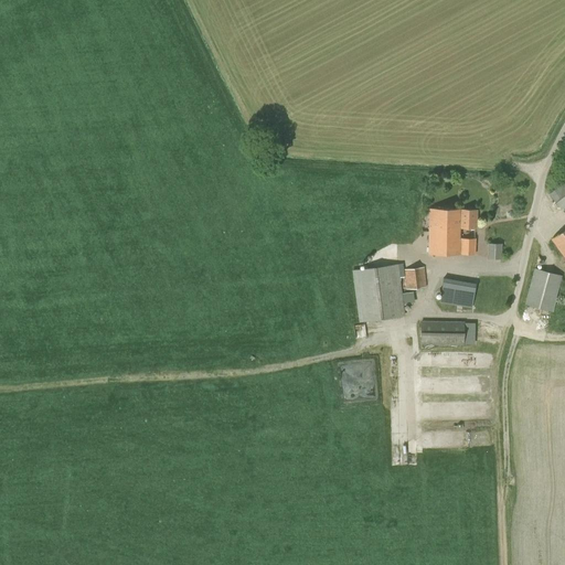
[(564,169),(560,173),(564,182),(550,193),(561,210),(564,206),(564,169)]
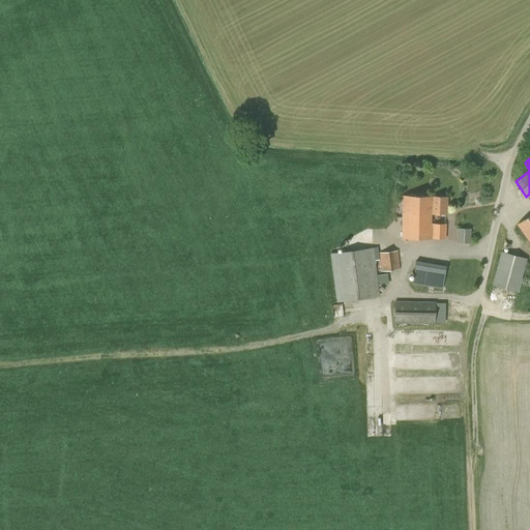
[(421,208),(422,196),(403,196),(403,237),(445,238),(445,224),(431,224),(431,213),(431,208),(421,208)]
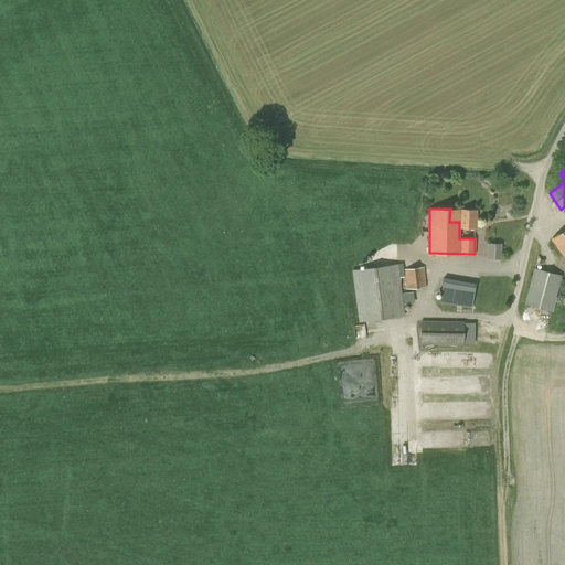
[(477,210),(450,209),(449,222),(459,222),(459,227),(476,227),(477,210)]
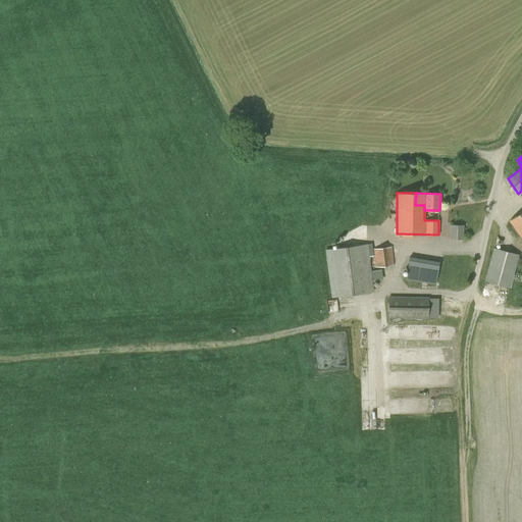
[(521,211),(510,221),(521,238),(521,211)]
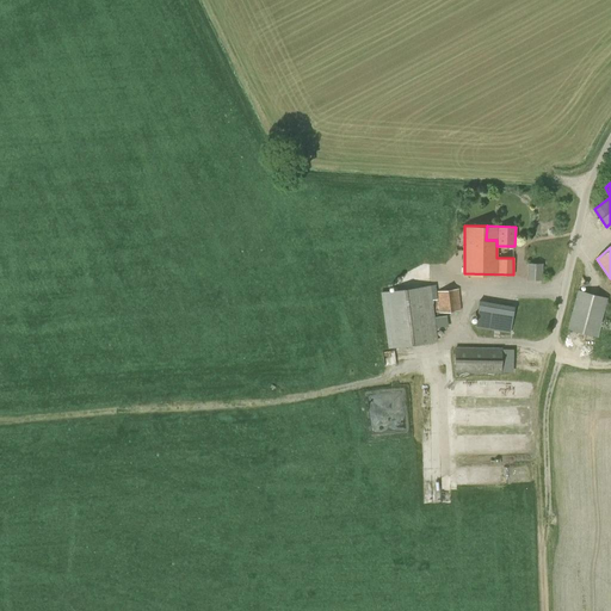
[(528,279),(542,281),(543,264),(528,263),(528,279)]
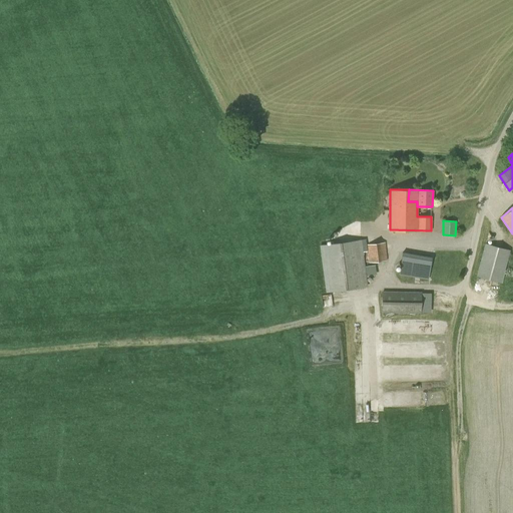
[(320,244),(326,293),(368,287),(362,239),(320,244)]
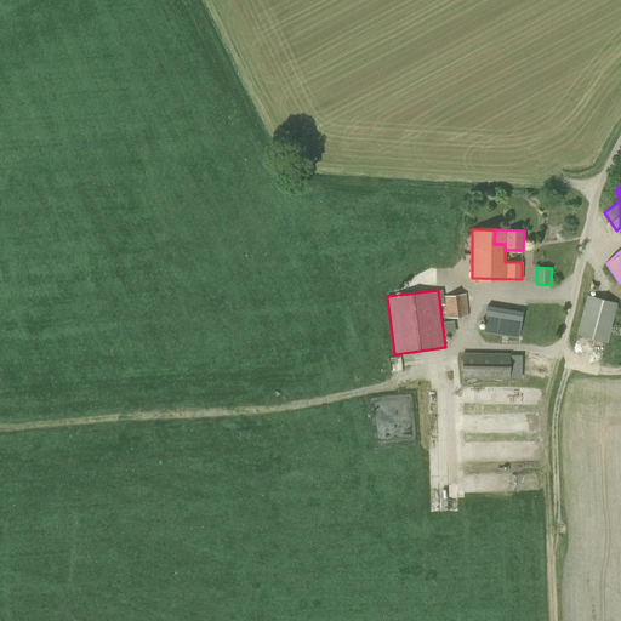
[(444,296),(446,318),(469,315),(466,294),(444,296)]
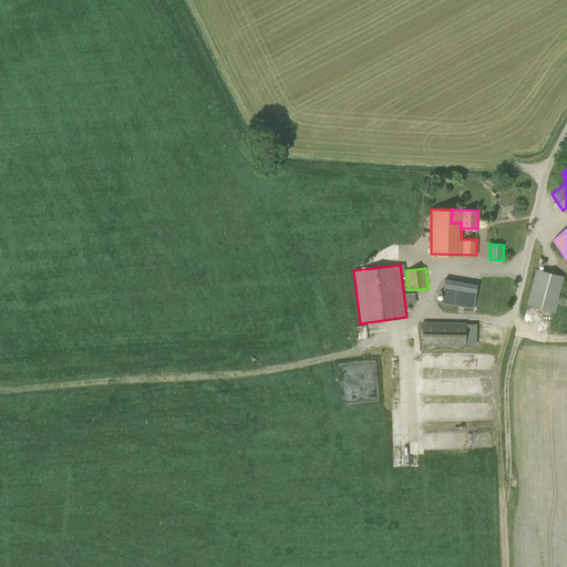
[(526,305),(555,313),(564,276),(536,269),(526,305)]
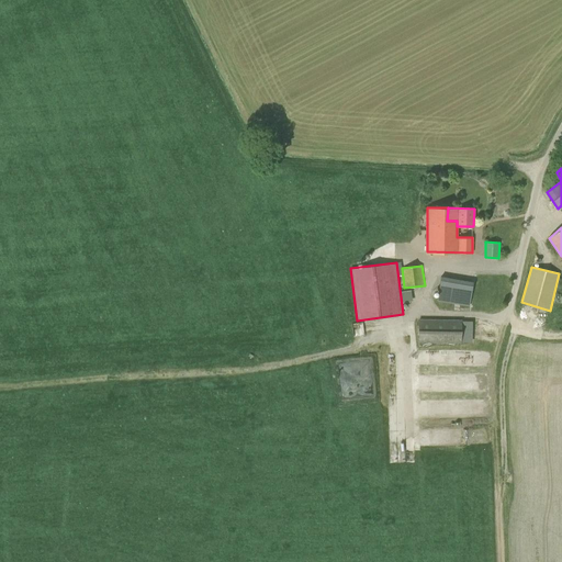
[(473,281),(441,276),(437,301),(439,302),(438,307),(451,310),(452,304),(469,306),(473,281)]
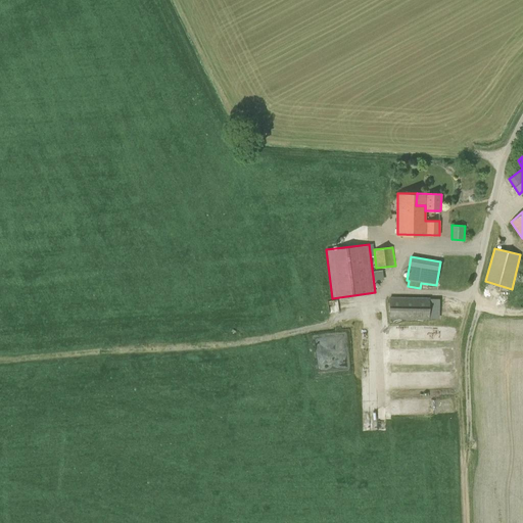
[(430,297),(389,296),(389,319),(429,320),(430,297)]
